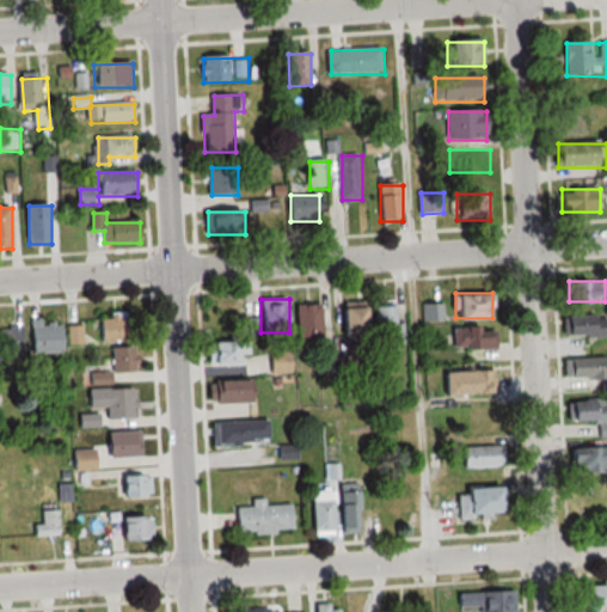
[(447,318),(447,303),(428,303),(428,318),(447,318)]
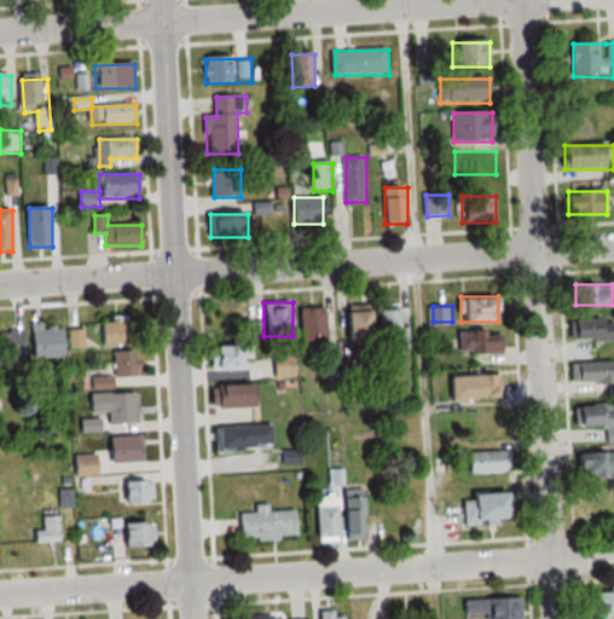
[(302,346),(328,346),(328,307),(302,307),(302,346)]
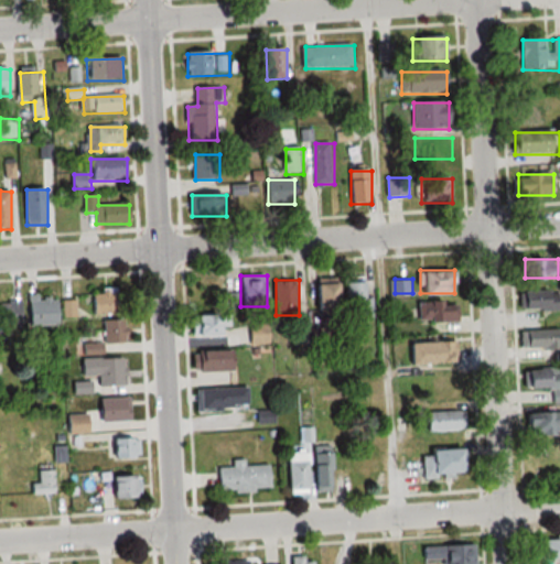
[(377,317),(377,295),(369,295),(369,281),(350,281),(350,304),(363,303),(364,317),(377,317)]
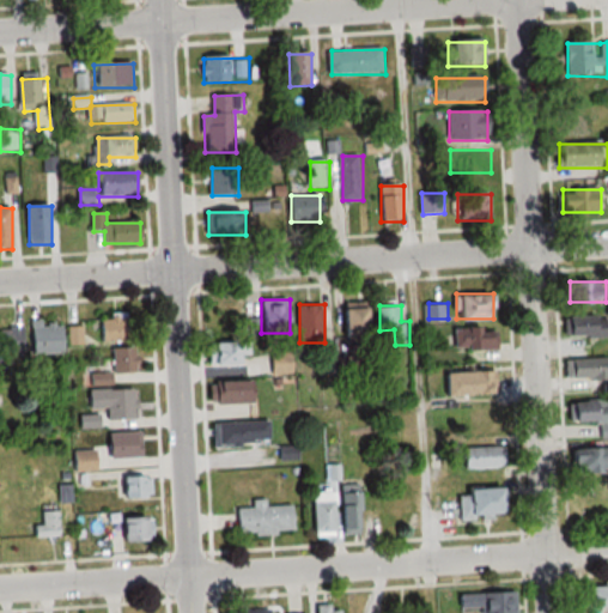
[(342,307),(342,337),(366,337),(366,307),(342,307)]
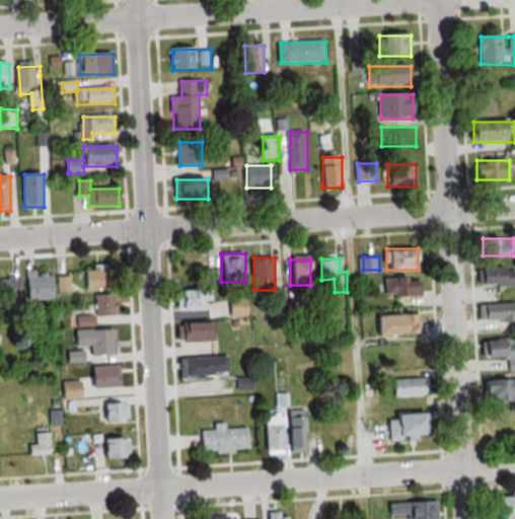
[(514,268),(483,267),(482,285),(514,286),(514,268)]
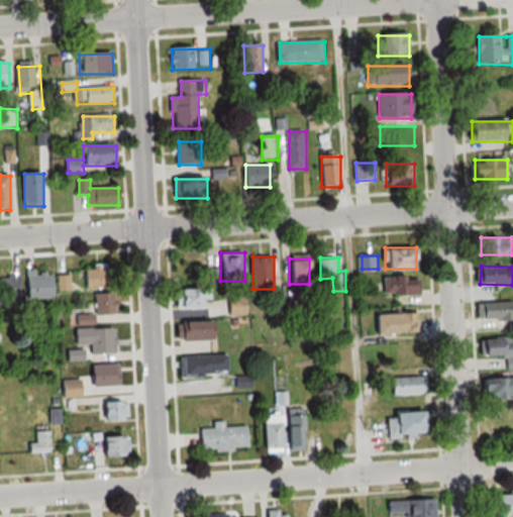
[(114,288),(114,267),(85,267),(85,288),(114,288)]
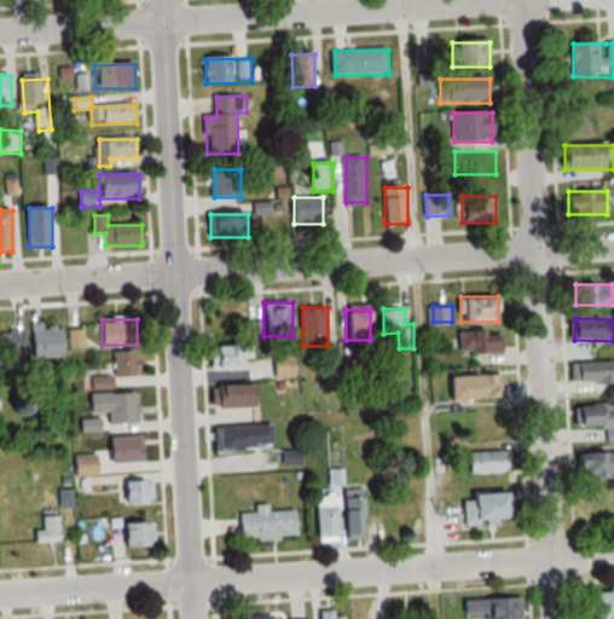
[(64,325),(34,325),(34,356),(64,356),(64,325)]
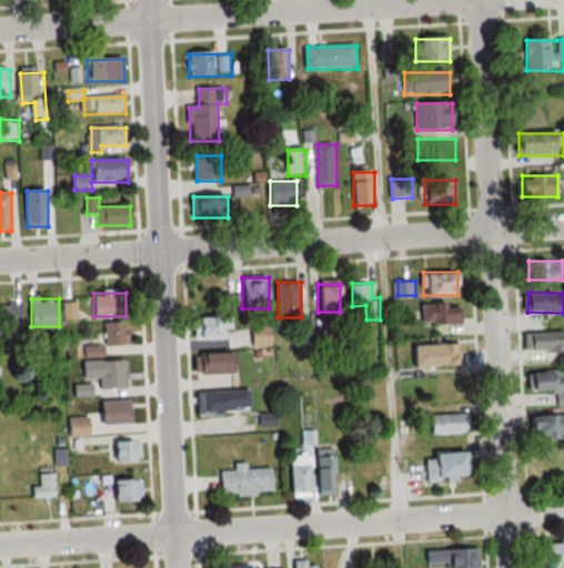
[(462,322),(462,303),(423,302),(423,322),(462,322)]
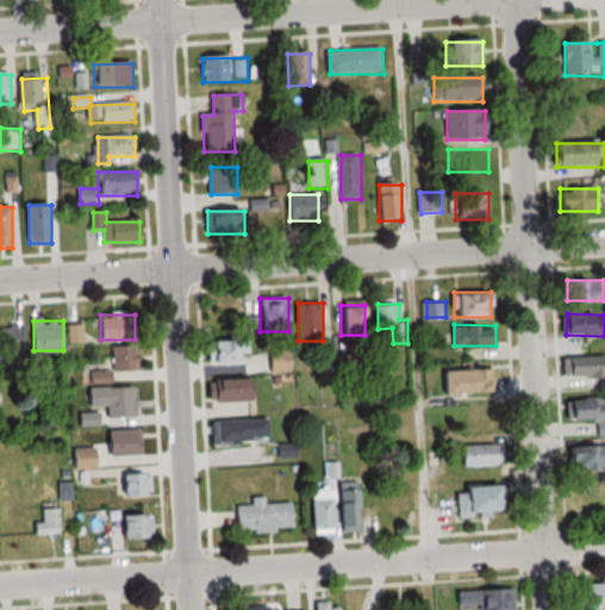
[(0,325),(0,349),(27,349),(27,327),(0,325)]
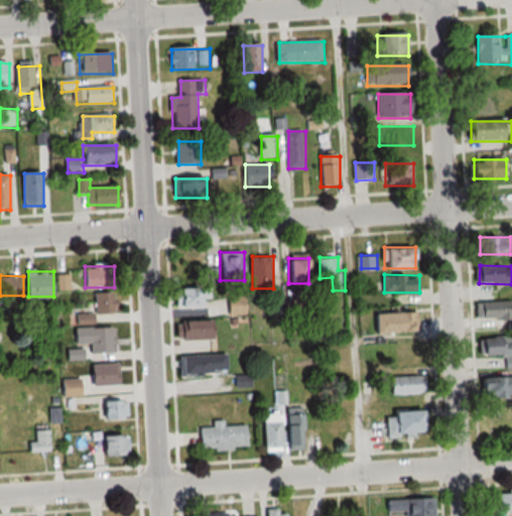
[(176,305),(212,305),(212,287),(176,287),(176,305)]
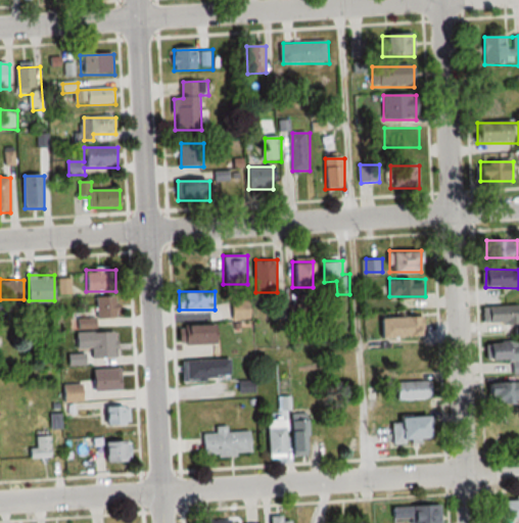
[(119,315),(116,295),(97,296),(99,317),(119,315)]
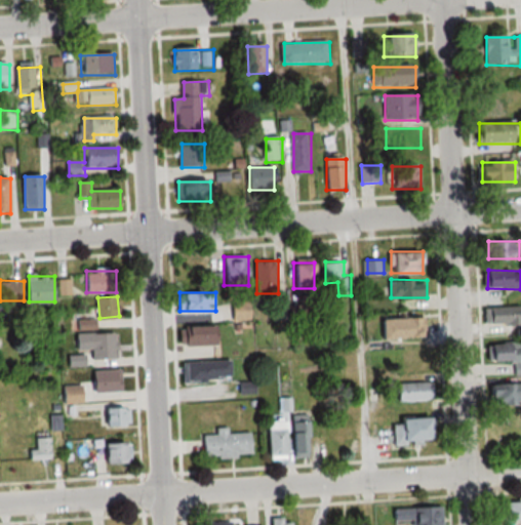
[(520,306),(488,308),(488,328),(520,327),(520,306)]
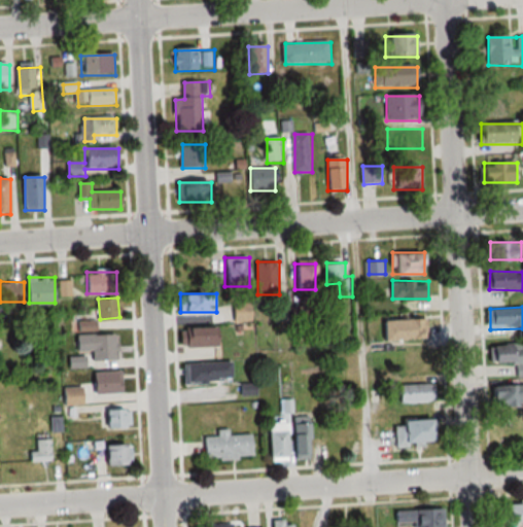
[(384,318),(384,339),(430,339),(430,318),(384,318)]
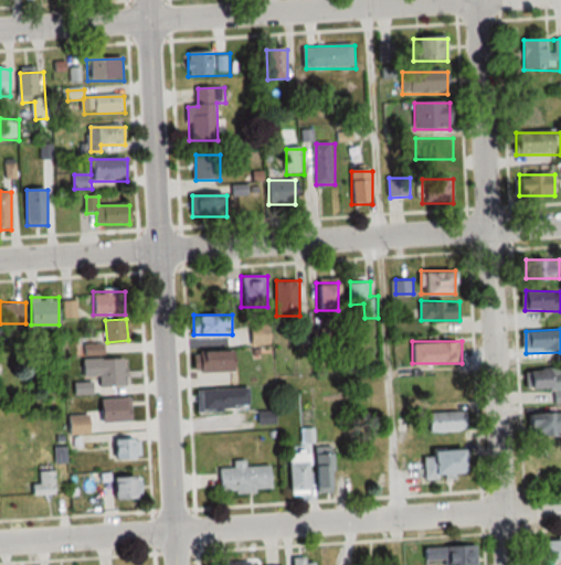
[(105,353),(105,343),(84,344),(85,353),(105,353)]
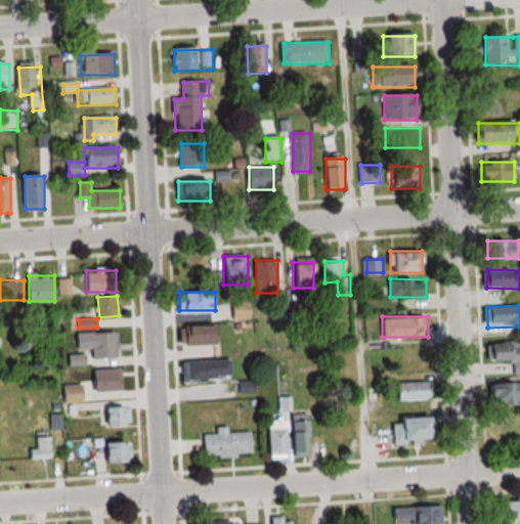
[(217,325),(183,325),(183,344),(217,344),(217,325)]
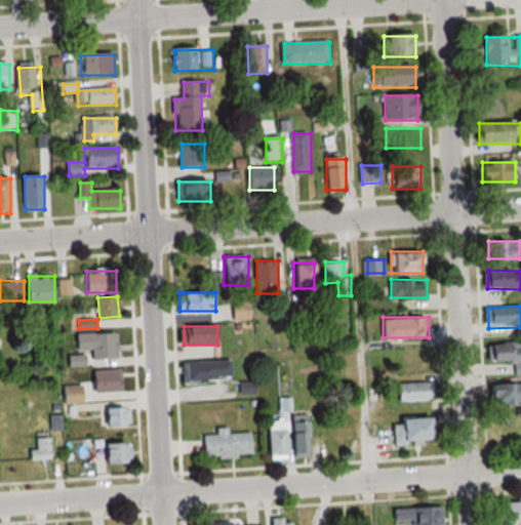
[(93,358),(117,358),(117,333),(78,333),(78,350),(93,350),(93,358)]
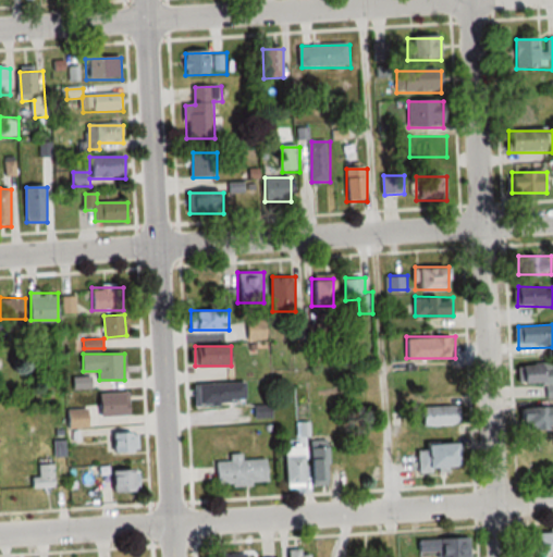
[(552,362),(519,362),(519,385),(552,385),(552,362)]
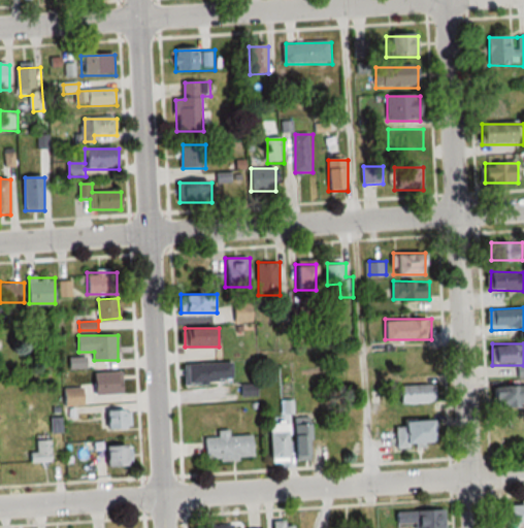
[(403,371),(436,370),(435,351),(403,351),(403,371)]
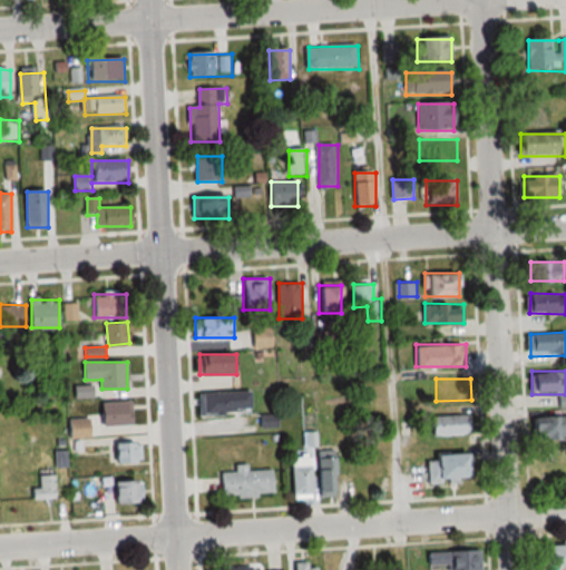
[(201,392),(201,414),(252,414),(252,391),(201,392)]
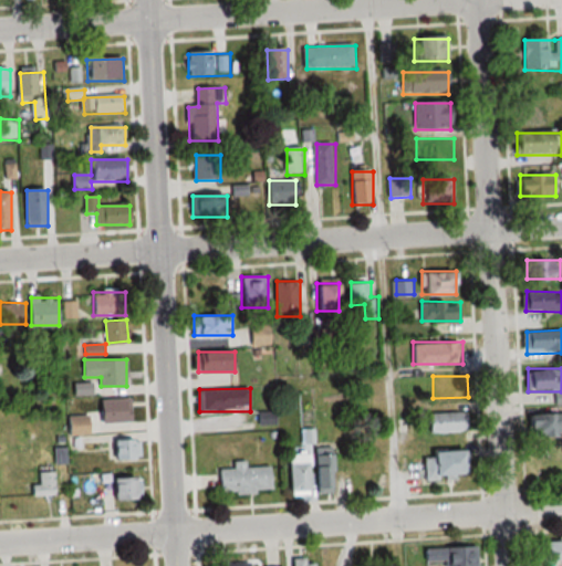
[(101,398),(101,421),(132,421),(132,398),(101,398)]
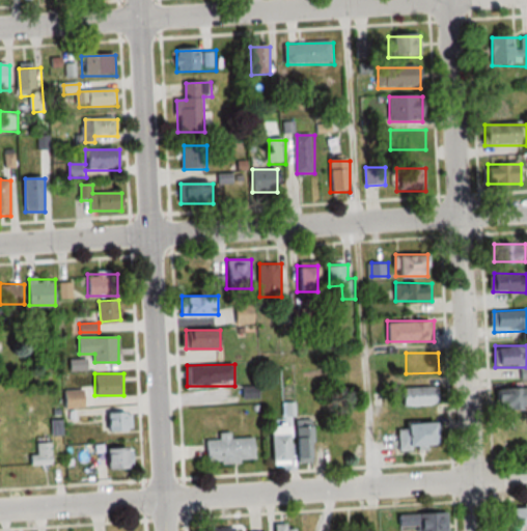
[(439,404),(439,386),(403,386),(403,404),(439,404)]
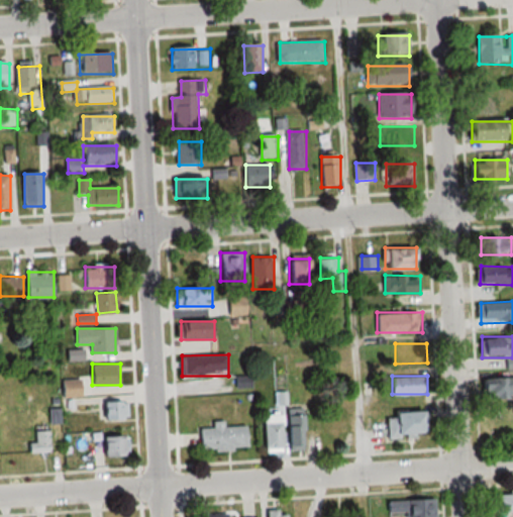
[(512,376),(482,377),(483,397),(512,396),(512,376)]
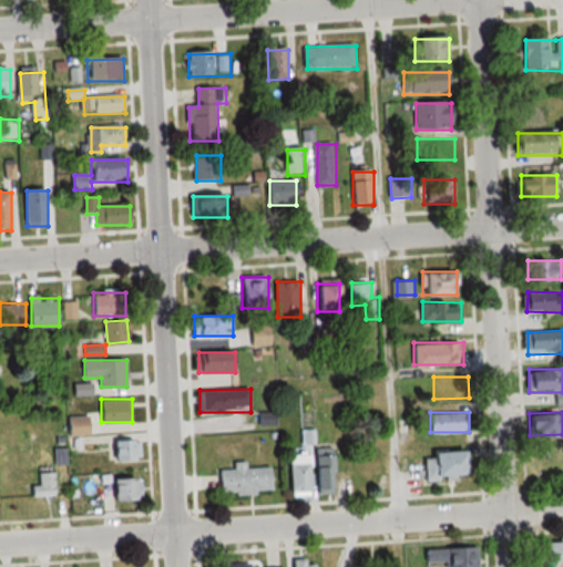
[(91,416),(71,416),(71,433),(91,433),(91,416)]
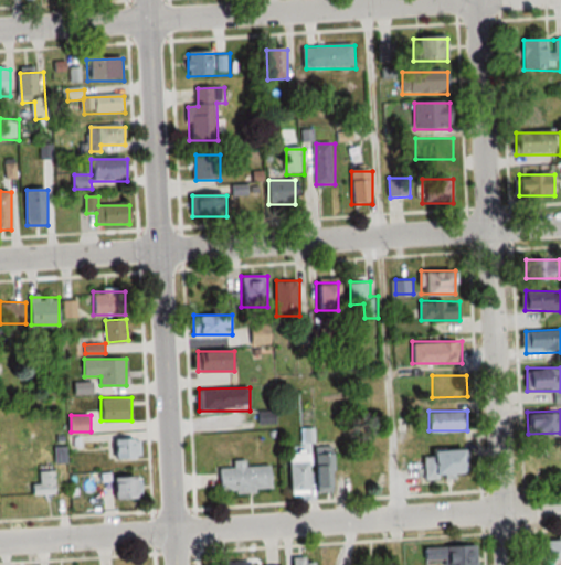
[(114,438),(114,457),(140,457),(140,438),(114,438)]
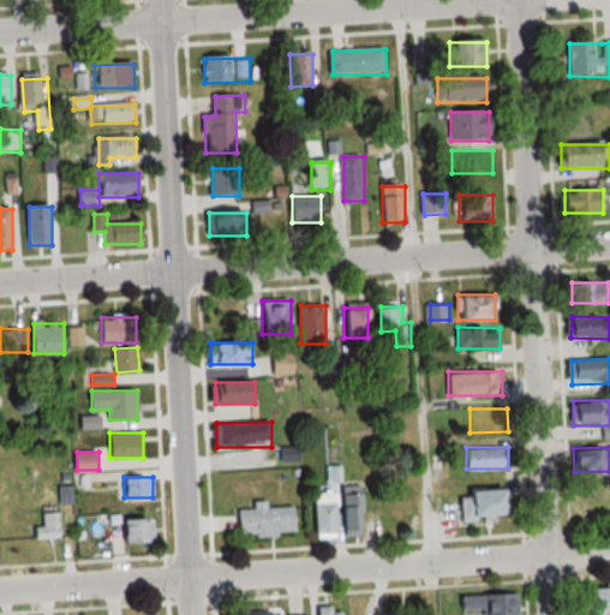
[(383,488),(383,513),(418,513),(418,488),(383,488)]
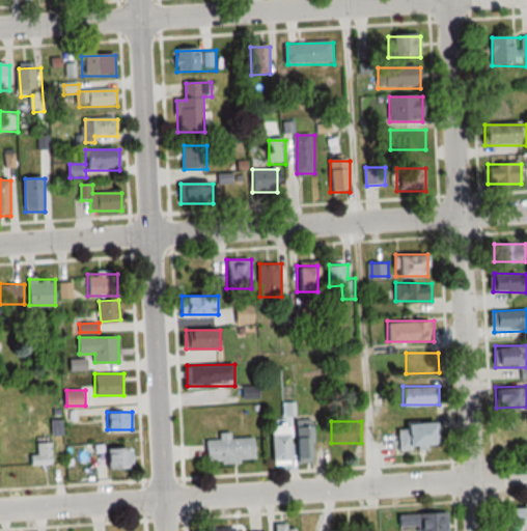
[(434,421),(399,423),(401,449),(436,447),(434,421)]
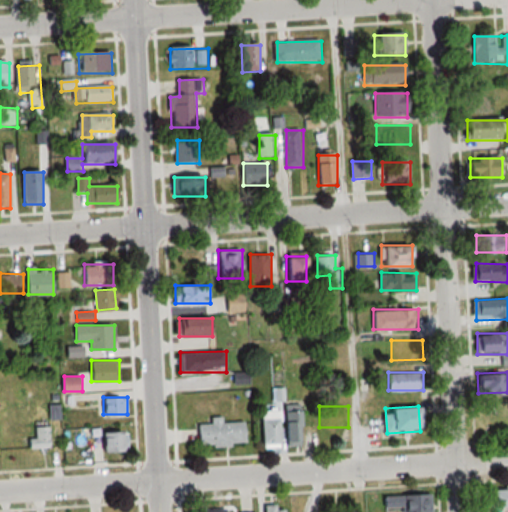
[(263,409),(263,447),(283,447),(283,409),(263,409)]
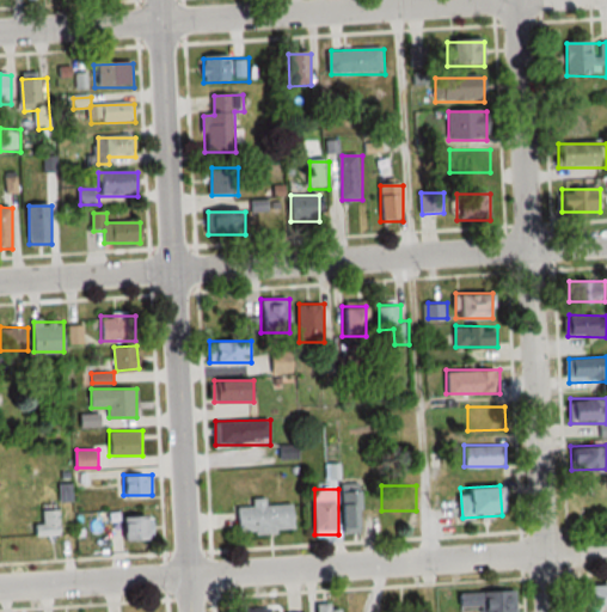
[(365,490),(343,490),(343,527),(365,527),(365,490)]
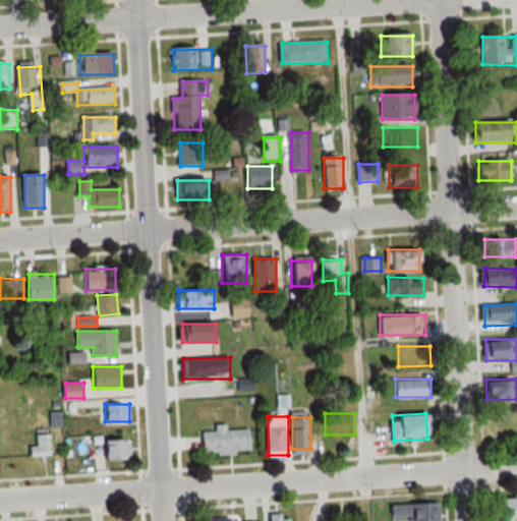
[(252,451),(251,428),(227,429),(227,423),(216,423),(216,430),(203,431),(204,454),(252,451)]
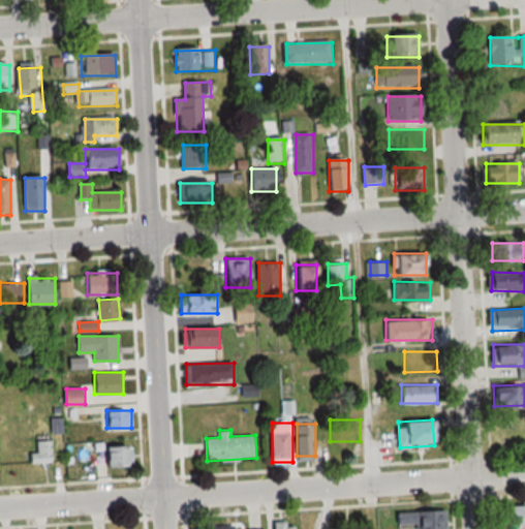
[(55,463),(55,440),(38,440),(38,452),(30,452),(30,463),(55,463)]
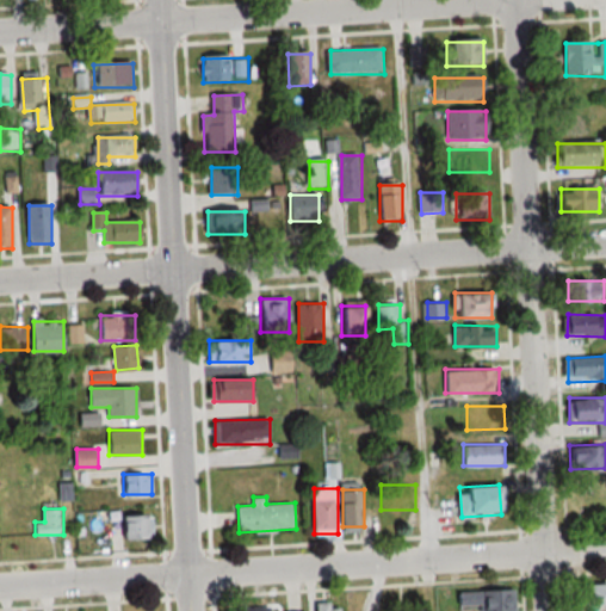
[(153,514),(119,514),(119,537),(153,537),(153,514)]
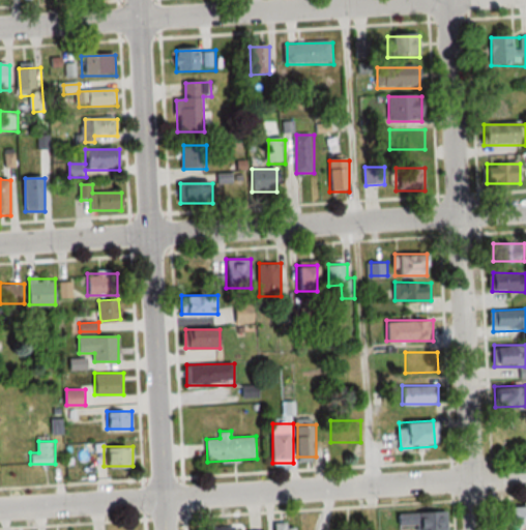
[(401,511),(400,529),(448,529),(448,511),(401,511)]
